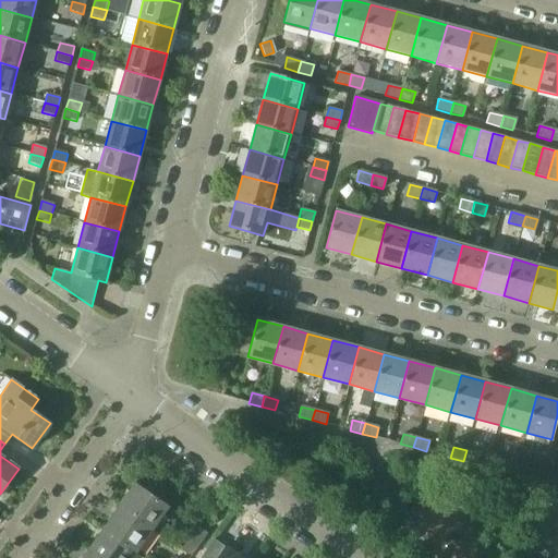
[(477,464),(481,455),(466,450),(463,461),(477,464)]
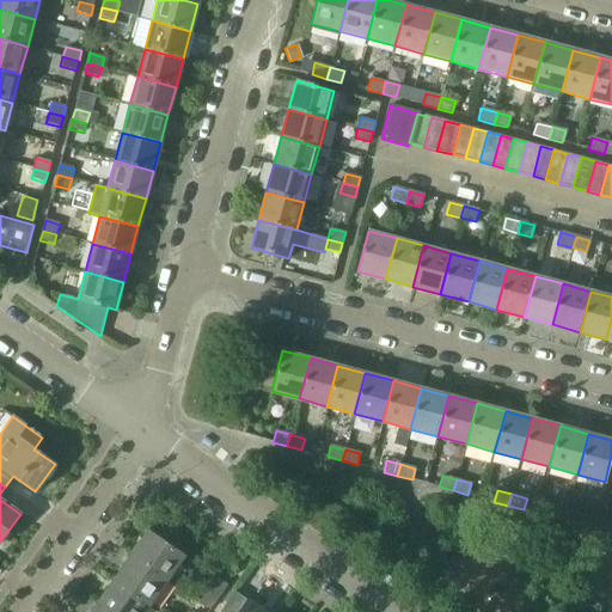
[(564,520),(568,509),(552,505),(550,516),(564,520)]
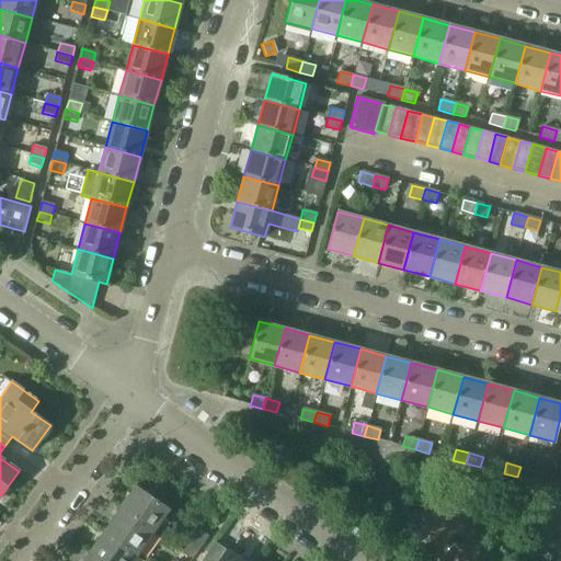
[(521,467),(518,477),(530,480),(549,485),(551,474),(534,470),(521,467)]
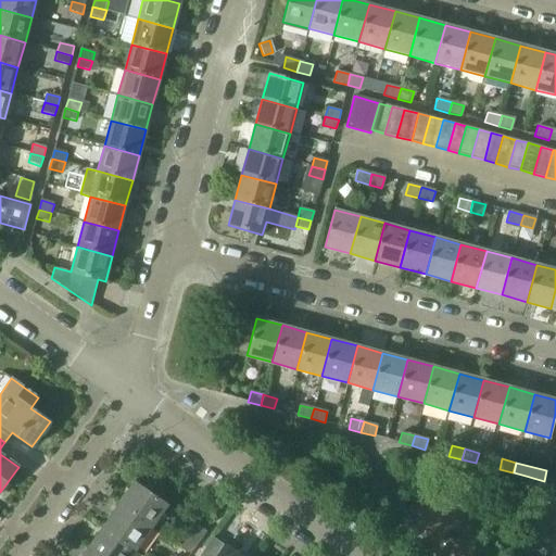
[(167,505),(135,482),(119,504),(152,528),(167,505)]
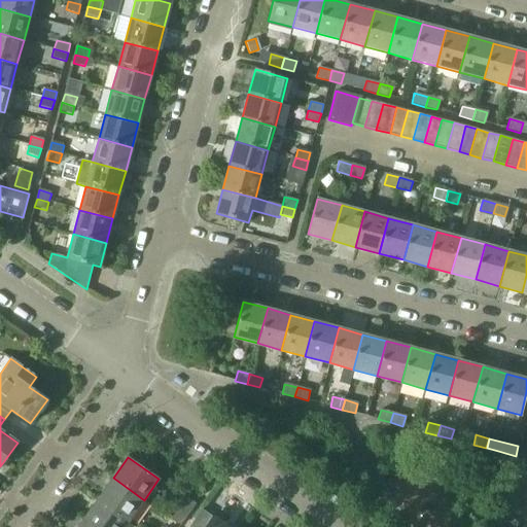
[(144,500),(113,478),(98,499),(129,521),(144,500)]
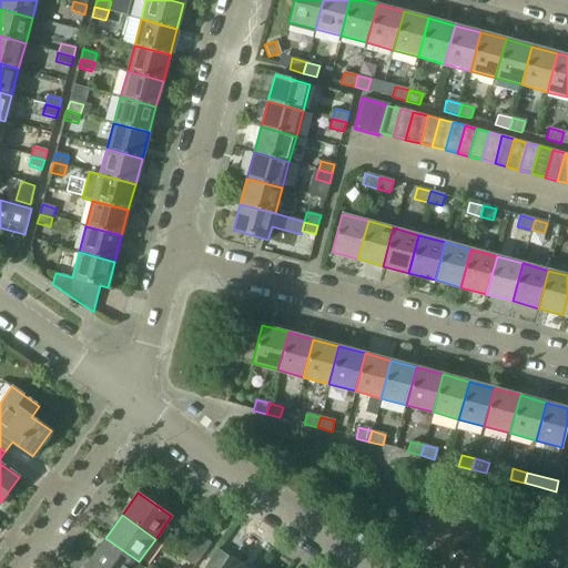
[(566,541),(567,534),(567,531),(555,528),(553,538),(566,541)]
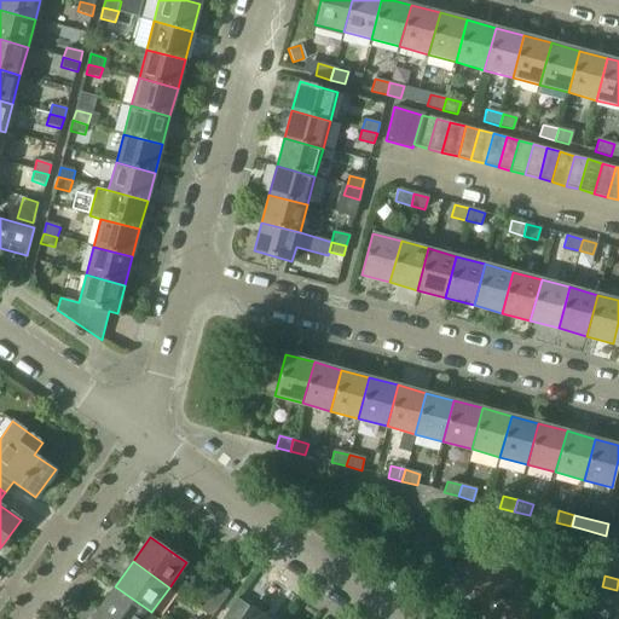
[(212,617),(229,593),(218,584),(201,609),(212,617)]
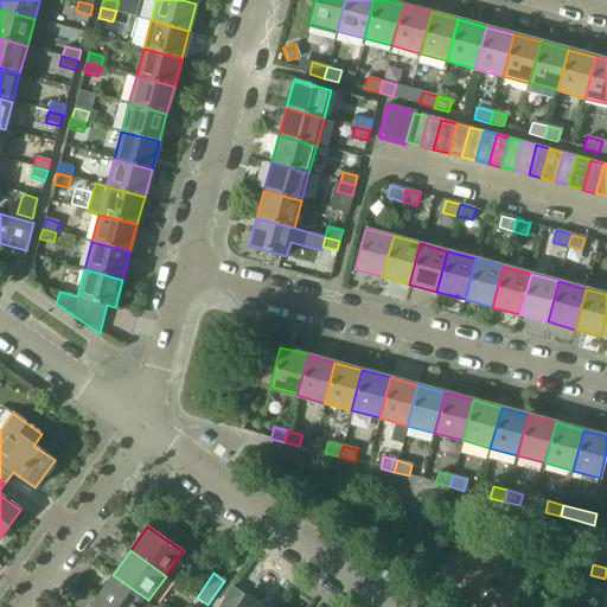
[(142,606),(148,600),(113,575),(96,599),(108,606),(142,606)]
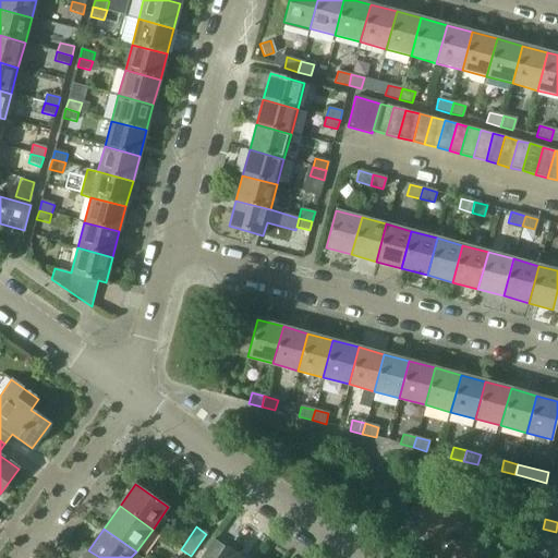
[(554,541),(556,532),(543,529),(541,537),(554,541)]
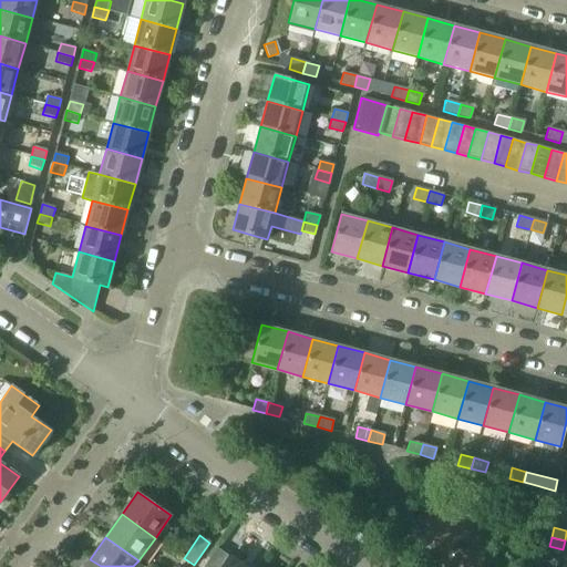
[(244,566),(227,555),(219,566),(209,559),(203,566),(244,566)]
